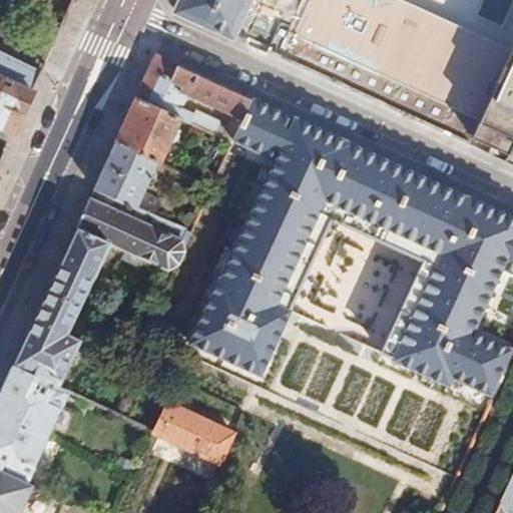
[(512,0),(179,0),(175,10),(231,36),(247,0),(512,0),(512,47),(469,145),(512,165),(512,0)]
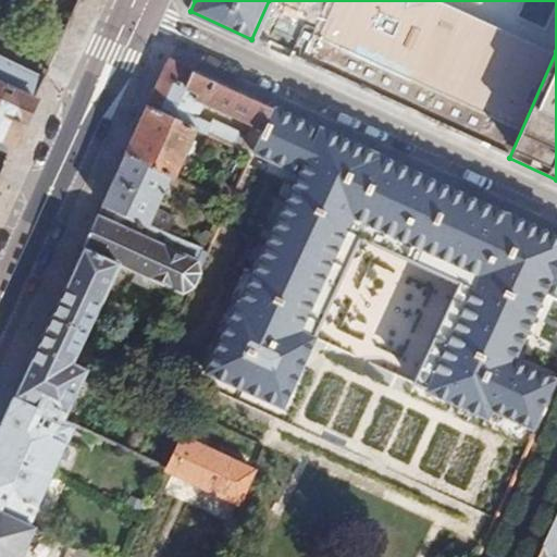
[(293,50),(304,25),(296,22),(292,28),(277,23),(269,38),(293,50)]
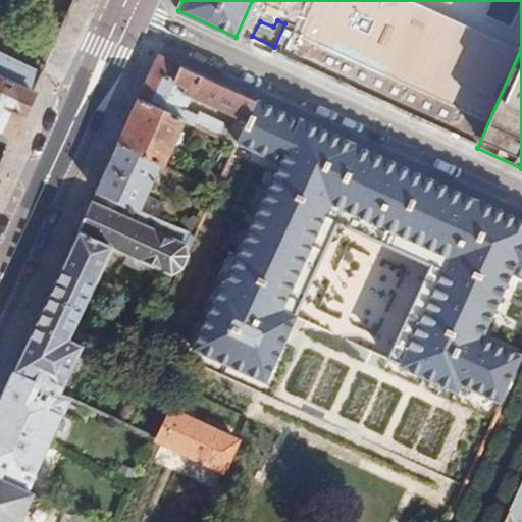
[(235,146),(245,122),(254,101),(200,75),(158,56),(138,101),(183,121),(187,123),(235,146)]
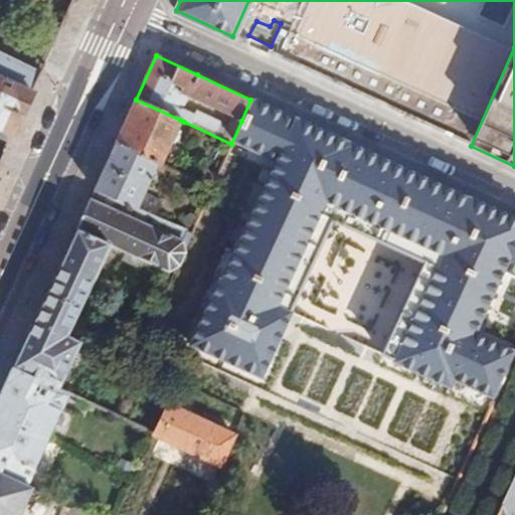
[(27,106),(40,76),(0,56),(0,133),(12,139),(27,106)]
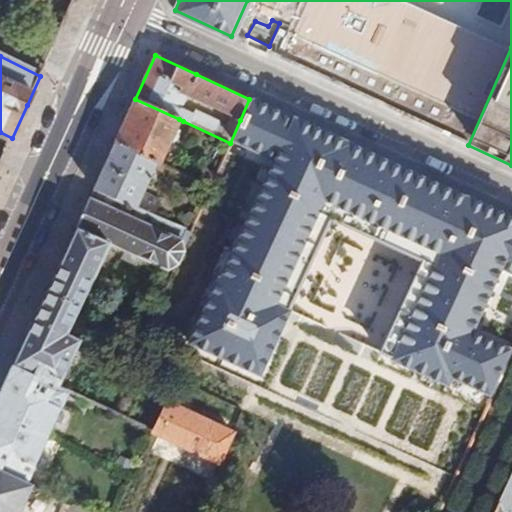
[(179,119),(135,99),(125,122),(115,143),(156,163),(158,164),(168,143),(176,142),(181,132),(174,129),(179,119)]
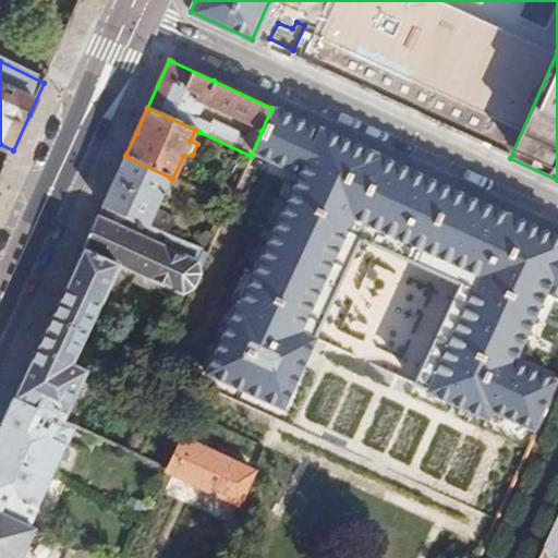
[(287,169),(194,376),(401,476),(495,522),(557,384),(557,237),(271,108),(251,156),(287,169)]
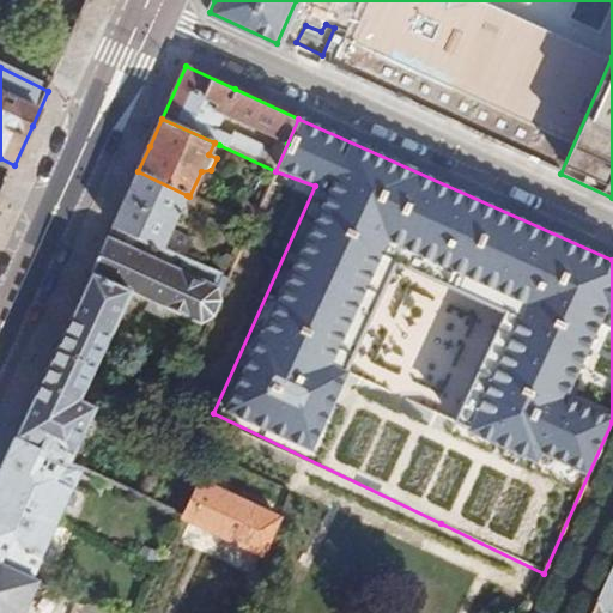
[(127,194),(113,226),(159,249),(171,255),(182,235),(170,229),(187,195),(138,171),(127,194)]
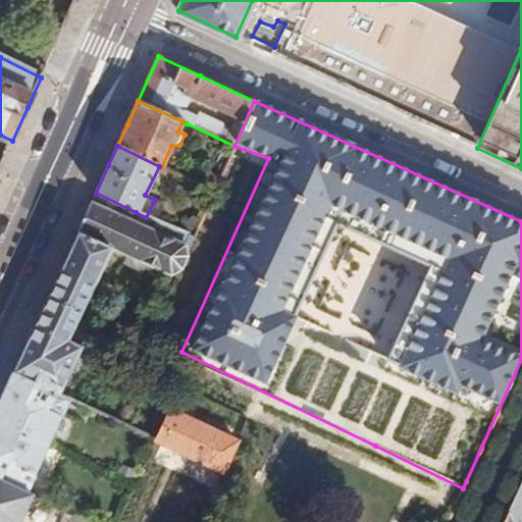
[(75,237),(107,254),(167,281),(176,277),(184,260),(178,252),(187,236),(180,232),(146,217),(136,212),(96,193),(75,237)]
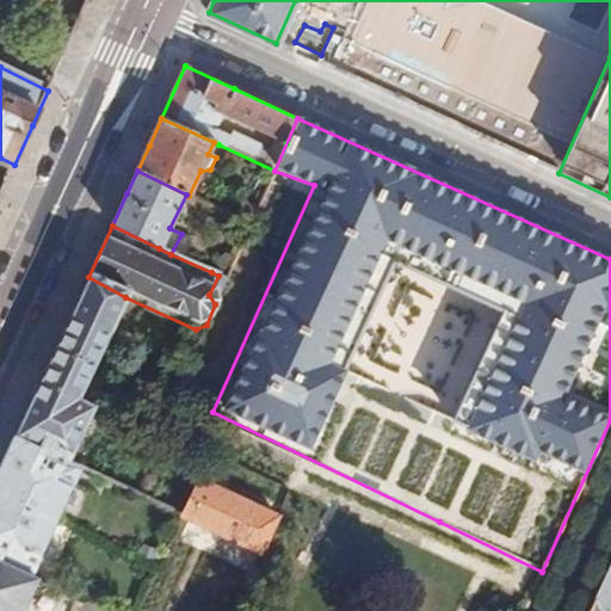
[(226,279),(235,259),(226,255),(217,260),(211,272),(218,276),(226,279)]
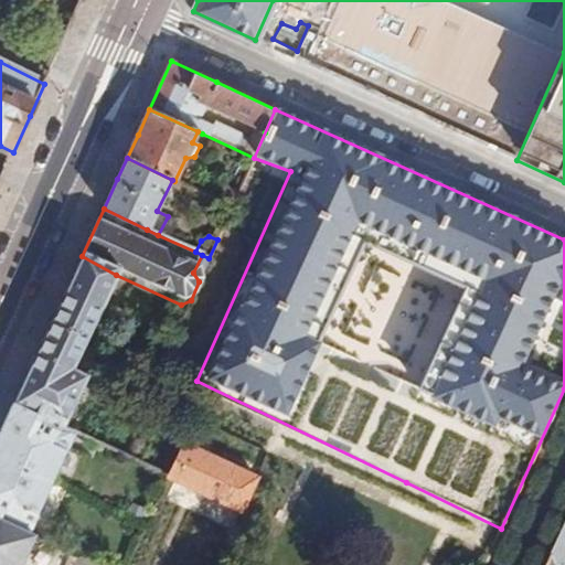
[(116,275),(82,256),(1,432),(0,434),(0,564),(102,564),(33,531),(75,438),(63,433),(65,428),(87,381),(71,374),(116,275)]
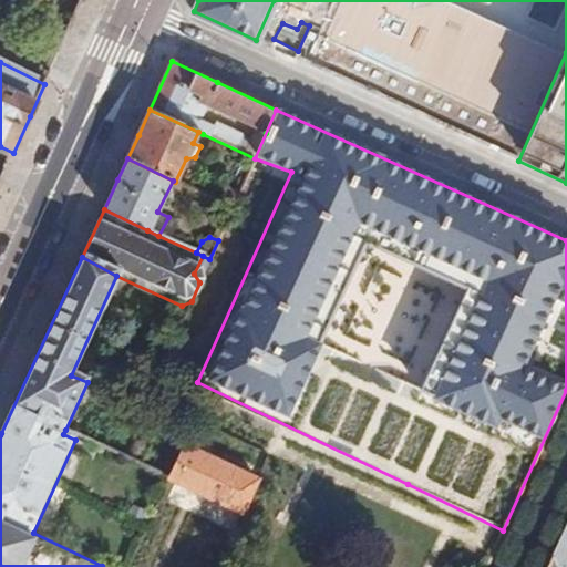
[(174,480),(173,482),(247,515),(272,457),(250,446),(240,470),(192,447),(188,446),(174,480)]
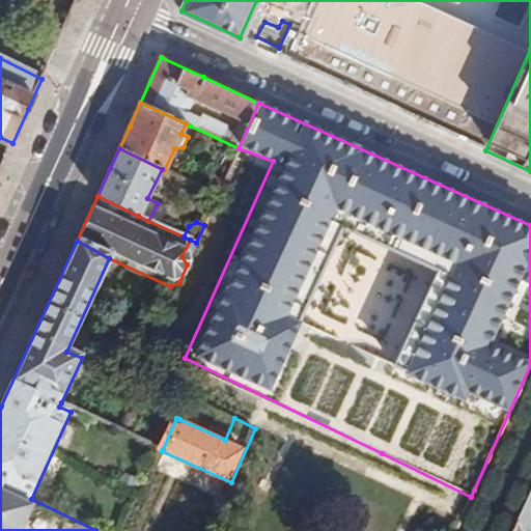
[(530,530),(530,497),(515,530),(530,530)]
